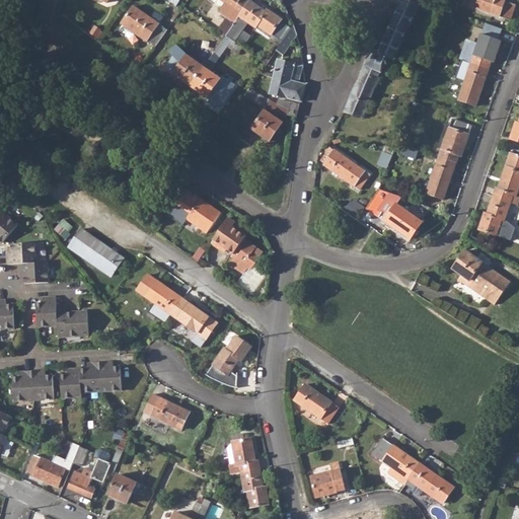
[(223,26),(230,31),(251,2),(247,0),(219,0),(225,4),(220,12),(228,19),(223,26)]
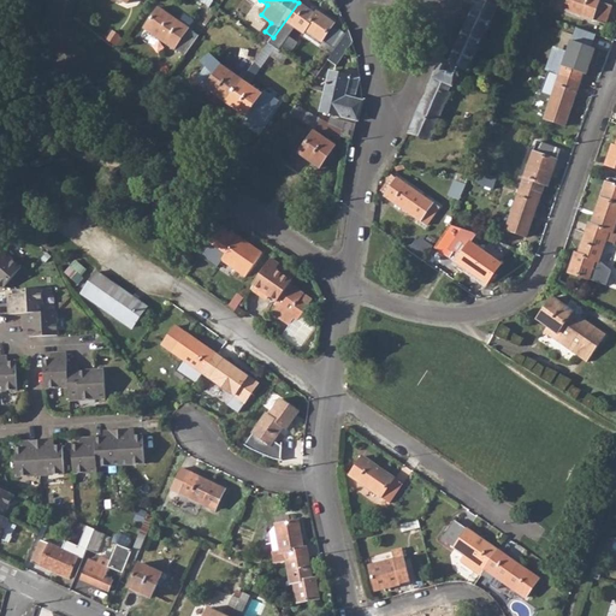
[(469,73),(480,48),(485,40),(502,0),(467,0),(466,3),(475,6),(450,63),(442,59),(408,134),(431,140),(461,70),(469,73)]
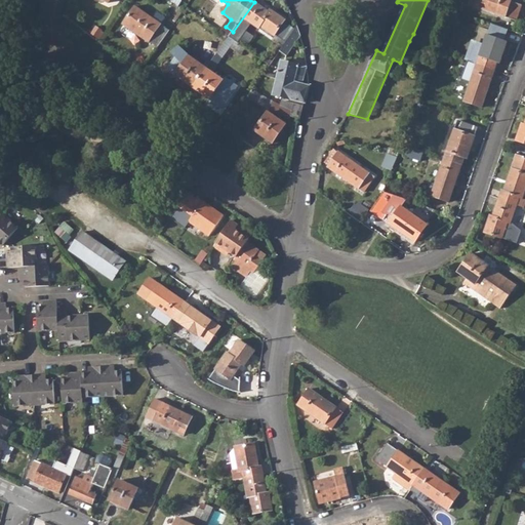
[(510,0),(470,0),(472,1),(470,5),(516,22),(522,6),(510,2),(510,0)]
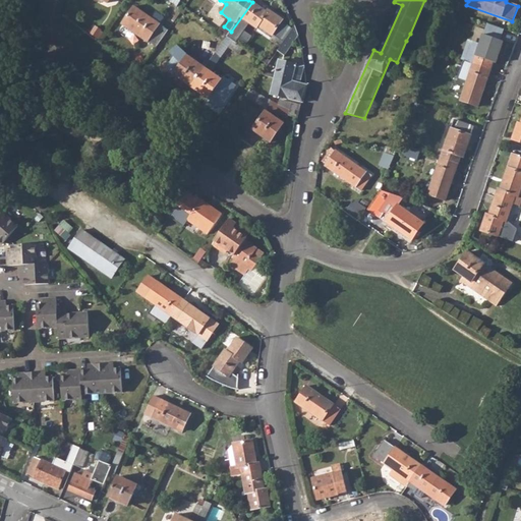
[(228,37),(233,41),(237,35),(238,36),(248,22),(256,29),(258,26),(272,36),(283,20),(269,10),(267,12),(252,2),(231,32),(228,37)]
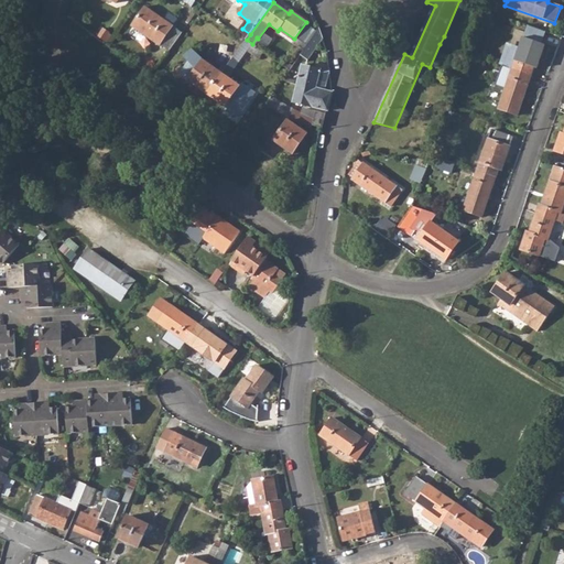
[(133,26),(169,52),(182,34),(145,9),(133,26)]
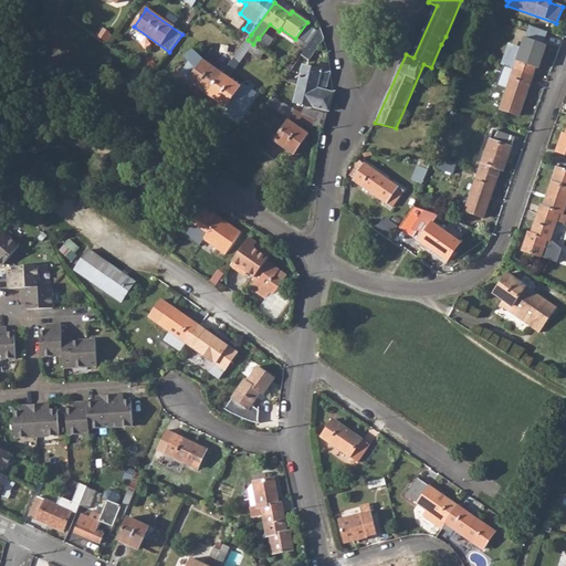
[(302,54),(310,60),(324,39),(322,30),(321,28),(302,54)]
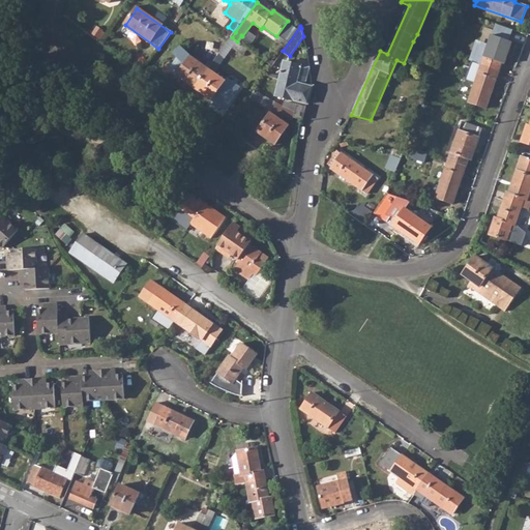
[(97,28),(92,34),(100,40),(106,34),(102,32),(97,28)]
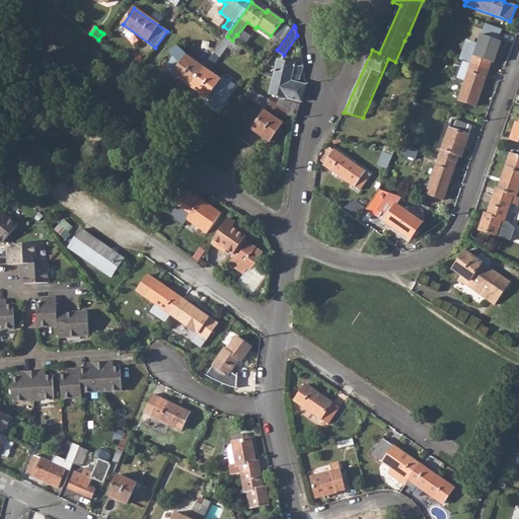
[(466,60),(471,62),(480,33),(474,31),(466,60)]
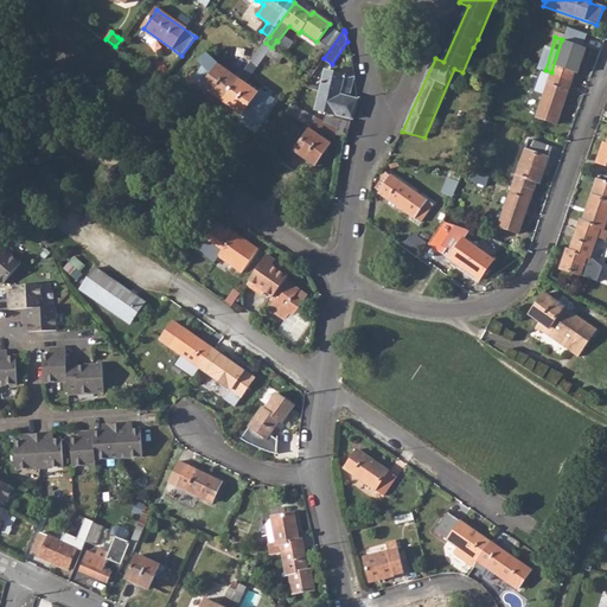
[(551,75),(573,82),(575,74),(579,75),(587,50),(564,42),(551,75)]
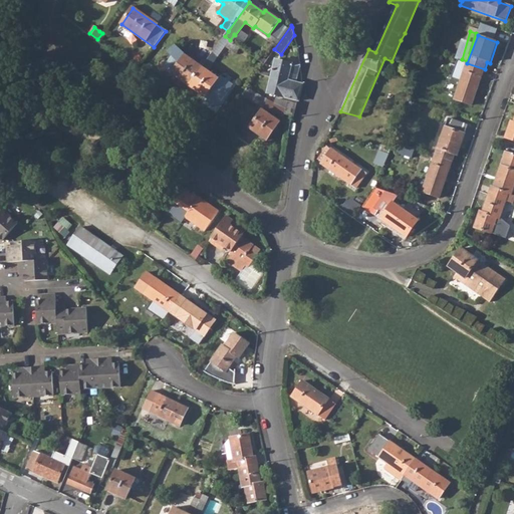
[(172,63),(178,67),(185,57),(180,54),(172,63)]
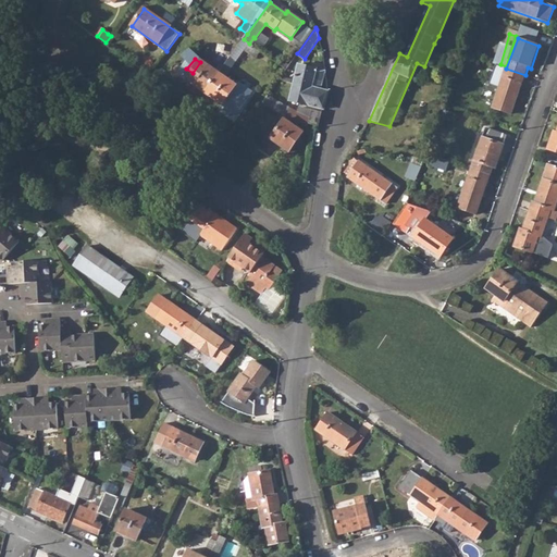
[(200,61),(200,62),(193,73),(187,81),(205,93),(219,74),(200,61)]
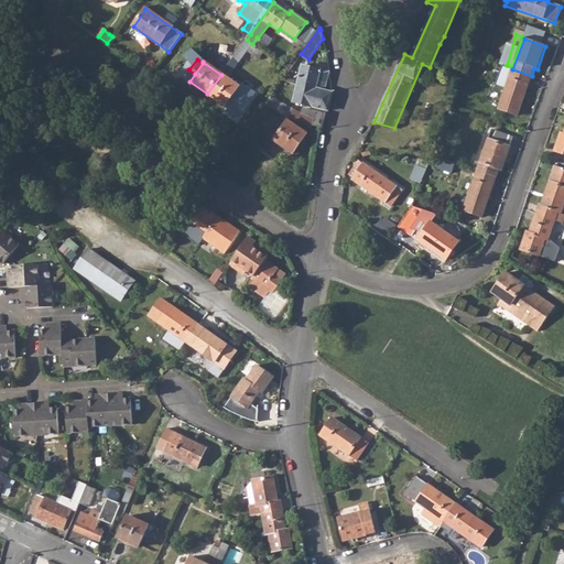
[(297,84),(325,90),(329,72),(303,64),(297,84)]
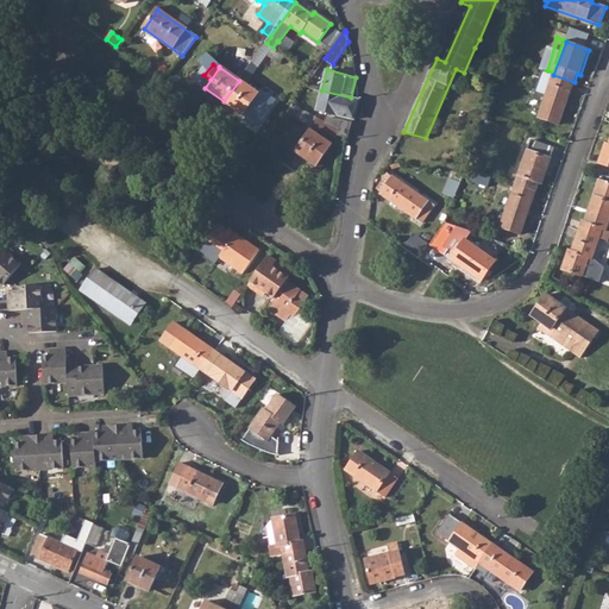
[(538,118),(558,125),(575,82),(553,75),(538,118)]
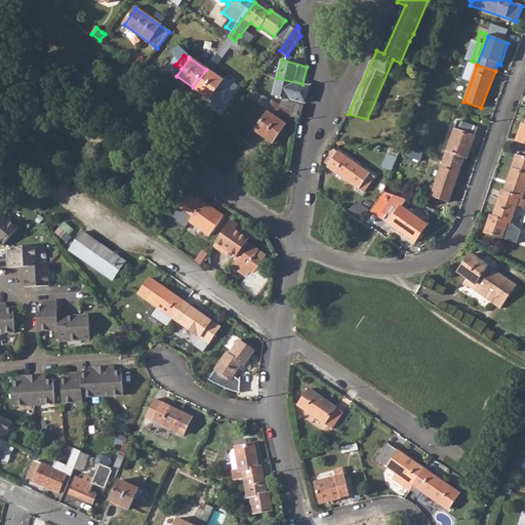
[(193,87),(210,99),(212,97),(216,101),(215,103),(219,106),(227,105),(238,88),(225,79),(223,81),(206,70),(193,87)]
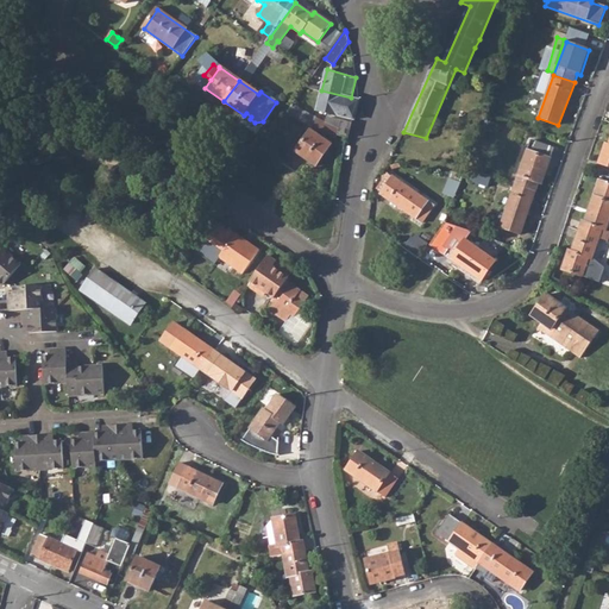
[(316,110),(355,119),(359,100),(351,98),(321,90),(316,110)]
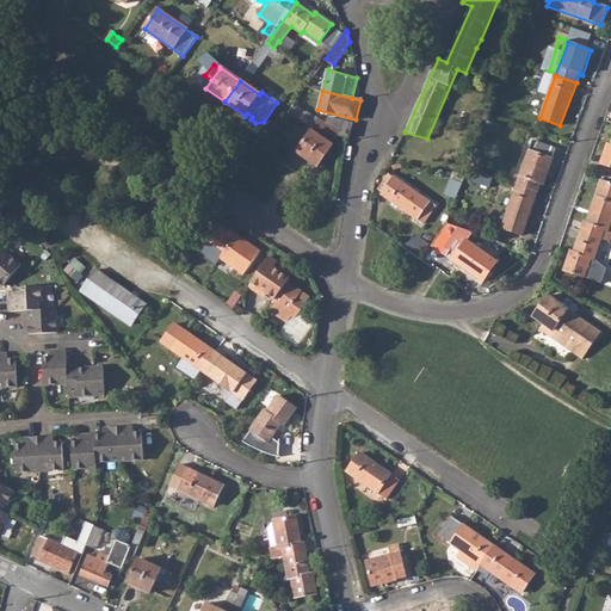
[(319,129),(344,141),(345,137),(339,136),(341,129),(323,119),(319,129)]
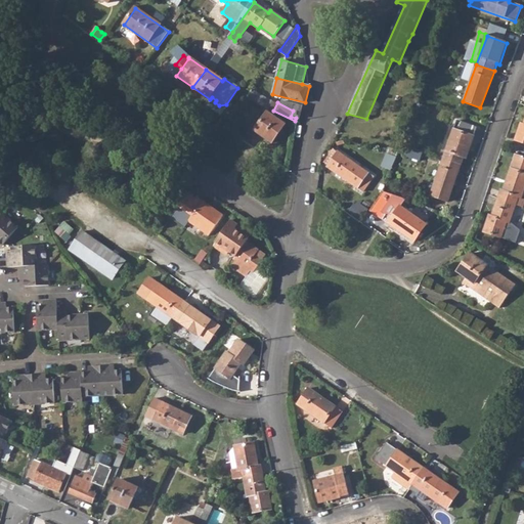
[(296,118),(300,119),(303,105),(294,103),(293,111),(291,117),(296,118)]
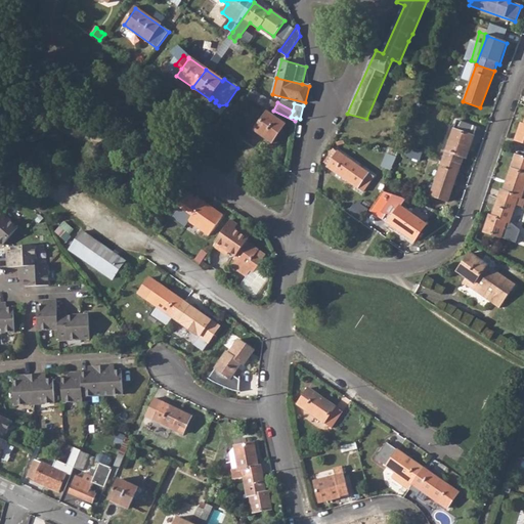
[(255,130),(272,142),(285,123),(267,112),(255,130)]
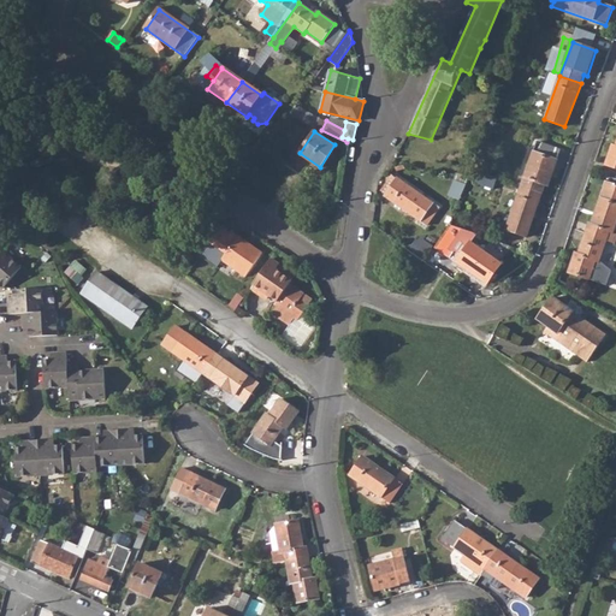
[(521,187),(542,193),(545,185),(548,187),(561,150),(537,142),(521,187)]
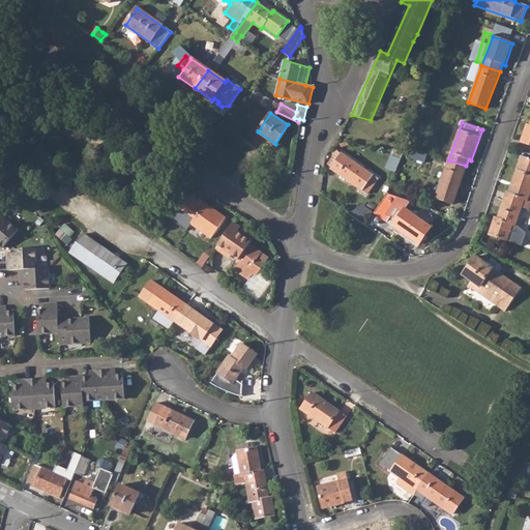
[(520,143),(529,146),(529,123),(529,126),(527,125),(520,143)]
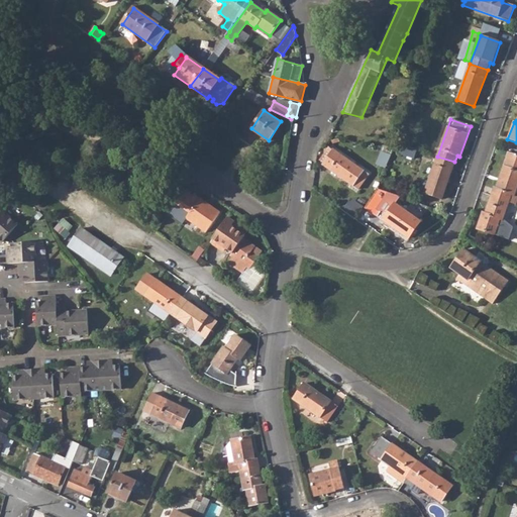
[(397,152),(414,159),(417,149),(400,143),(397,152)]
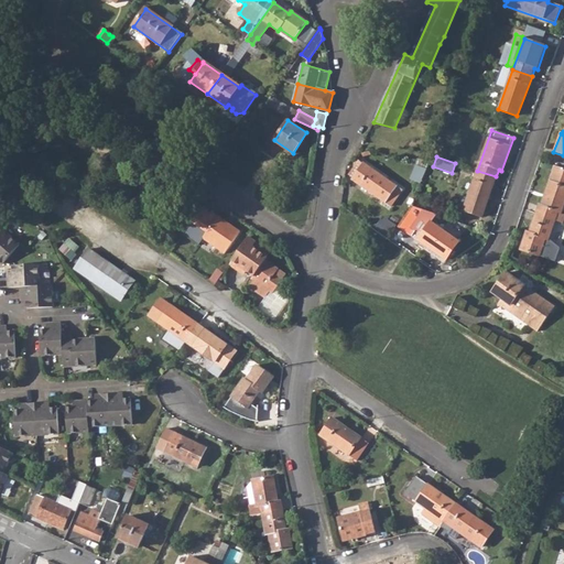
[(353,181),(390,206),(402,190),(364,163),(353,181)]
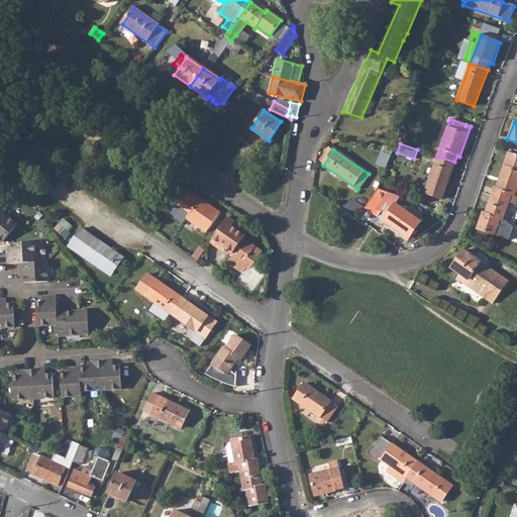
[(492,196),(510,202),(512,194),(515,196),(516,188),(516,153),(510,151),(497,188),(495,187),(492,196)]
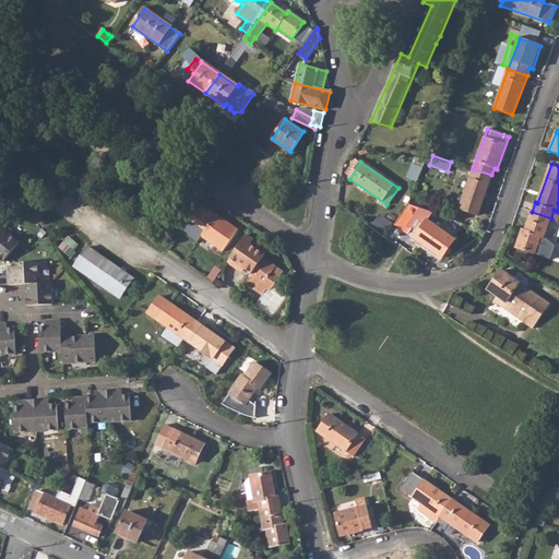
[(450,205),(458,209),(473,169),(465,166),(450,205)]
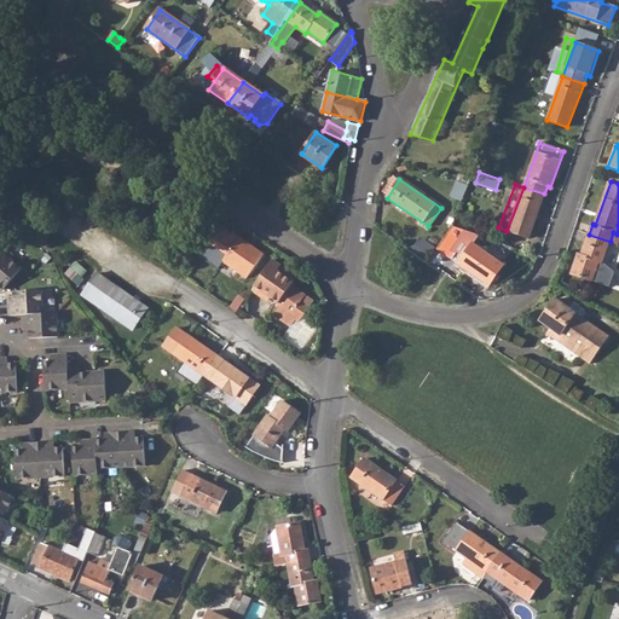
[(544,194),(524,187),(507,231),(528,238),(544,194)]
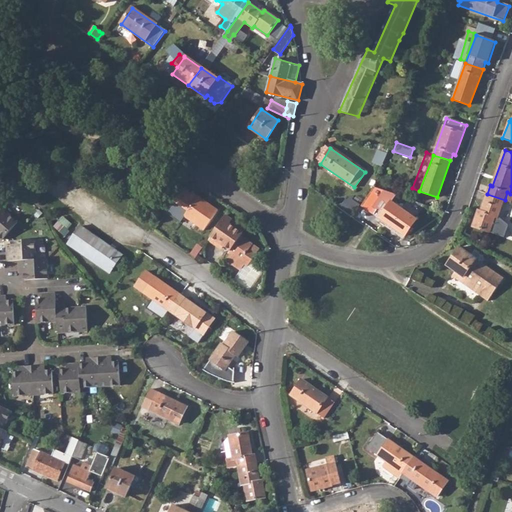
[(176,211),(203,229),(216,209),(190,191),(176,211)]
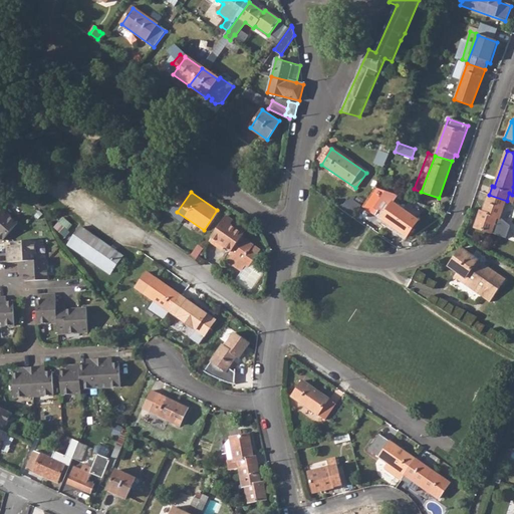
[(475,227),(492,234),(498,217),(501,218),(507,201),(489,195),(483,212),(480,211),(475,227)]
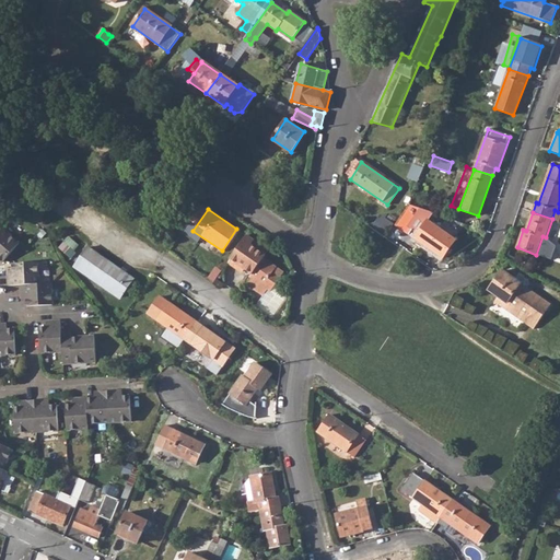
[(417,238),(443,258),(456,240),(429,221),(417,238)]
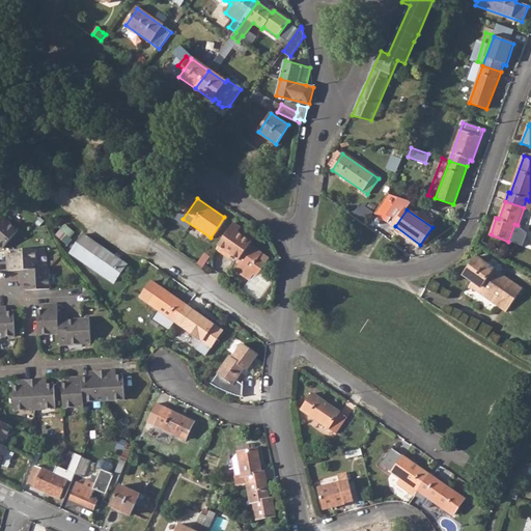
[(2,216),(0,218),(0,247),(0,248),(17,229),(2,216)]
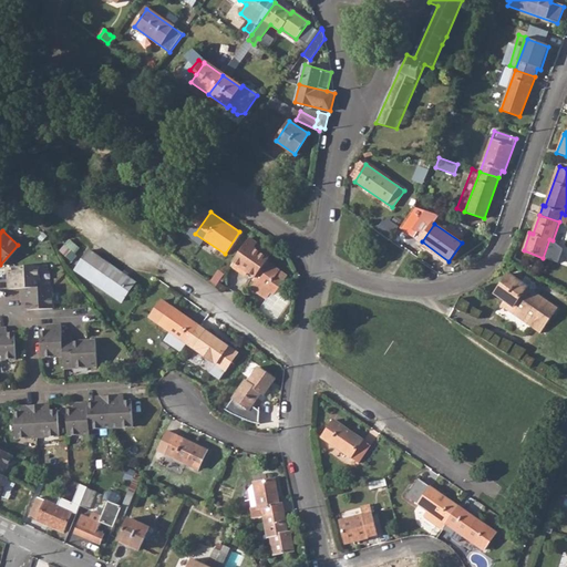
[(263,261),(267,257),(260,251),(263,247),(248,237),(230,264),(244,274),(246,270),(253,276),(251,278),(253,279),(249,285),(250,288),(265,298),(269,290),(272,292),(286,275),(269,264),(268,266),(263,261)]
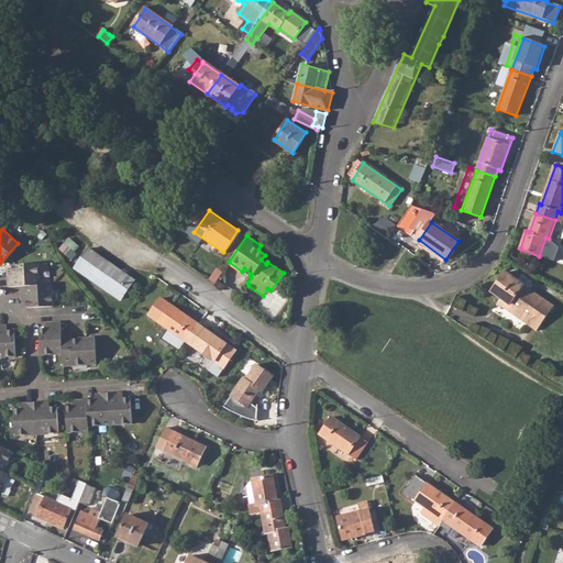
[(69,255),(76,242),(68,238),(61,251),(69,255)]
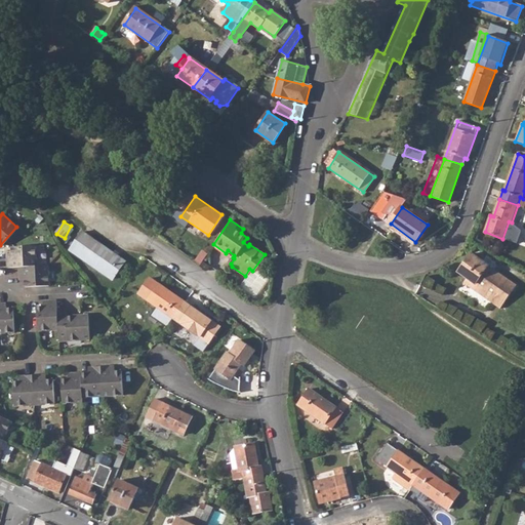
[(249,234),(243,229),(241,233),(247,238),(249,234)]
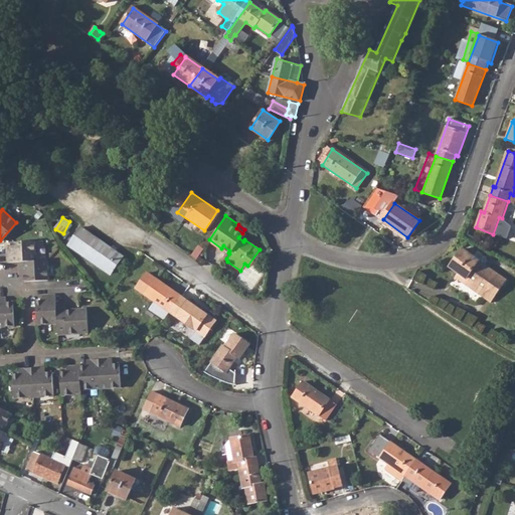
[(69,243),(110,273),(122,255),(81,226),(69,243)]
